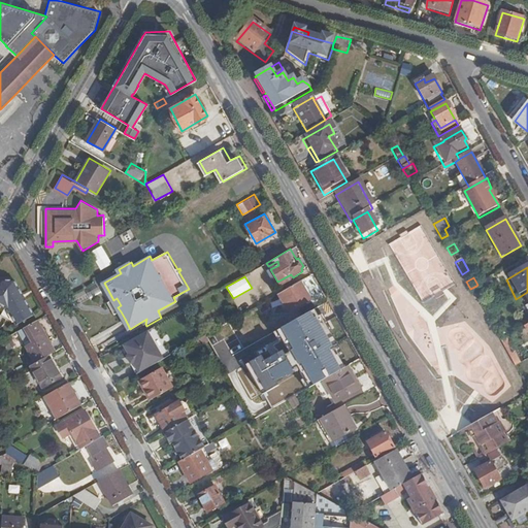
[(14,278),(2,278),(0,282),(0,302),(8,307),(17,324),(34,314),(14,278)]
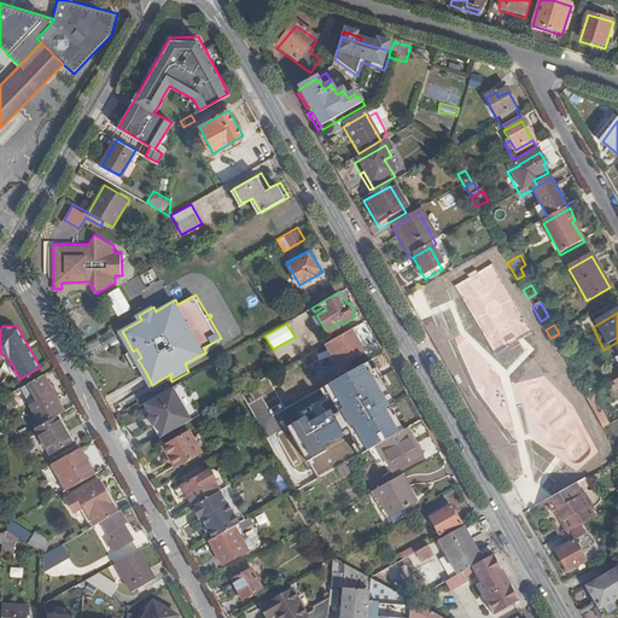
[(578,333),(573,326),(559,333),(558,334),(563,343),(578,333)]
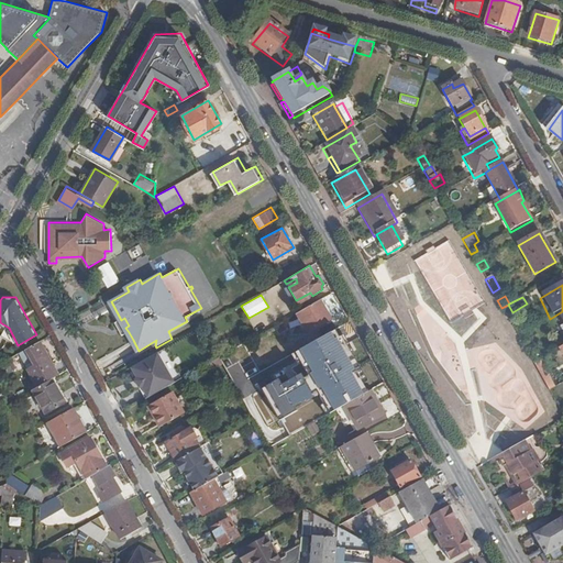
[(332,317),(321,298),(297,311),(308,330),(332,317)]
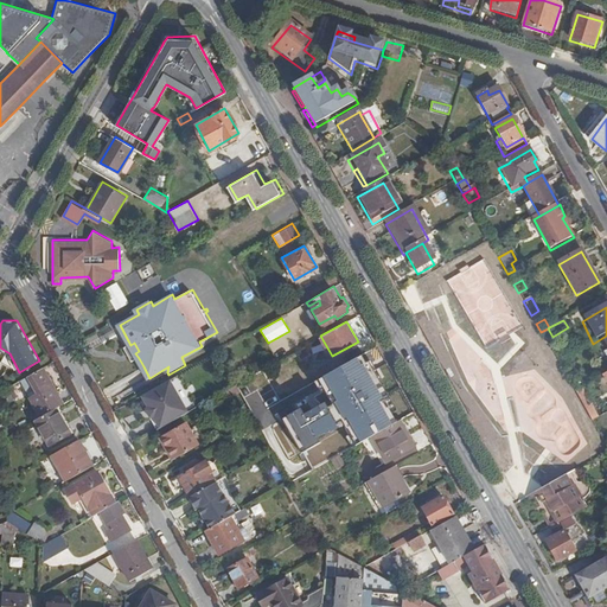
[(377,364),(370,351),(276,404),(282,416),(306,454),(347,429),(356,443),(364,440),(372,435),(398,420),(407,415),(377,364)]
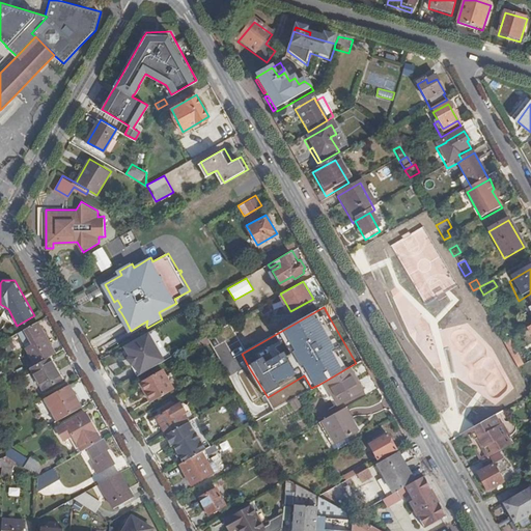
[(37,322),(22,330),(29,343),(24,346),(33,365),(50,356),(56,353),(37,322)]
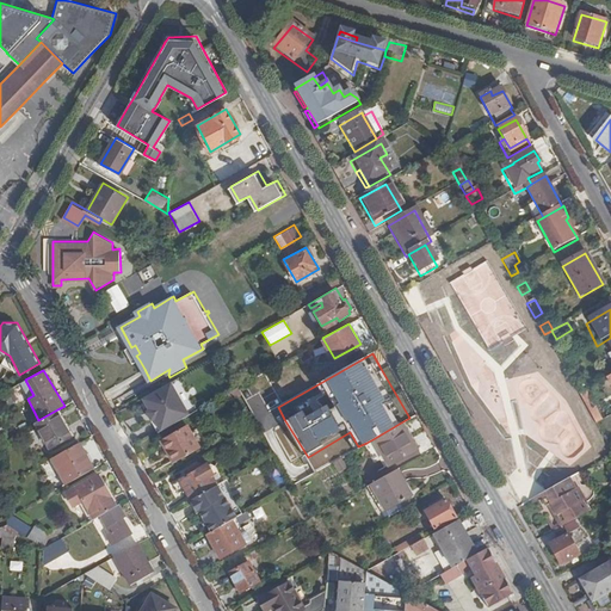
[(297,371),(267,388),(275,401),(304,384),(297,371)]
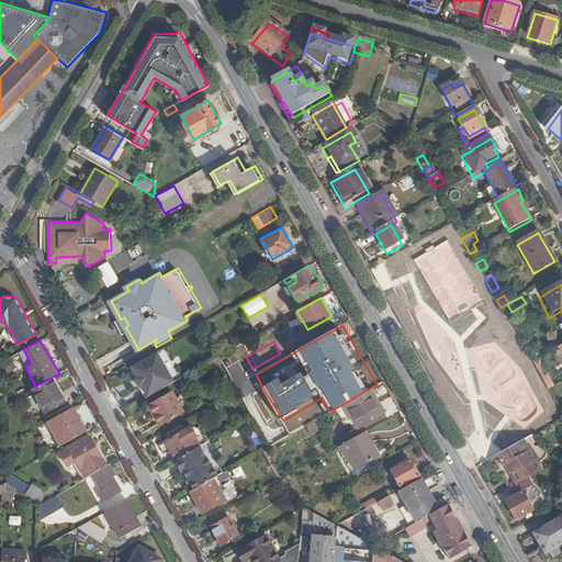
[(31,363),(23,349),(18,352),(25,367),(31,363)]
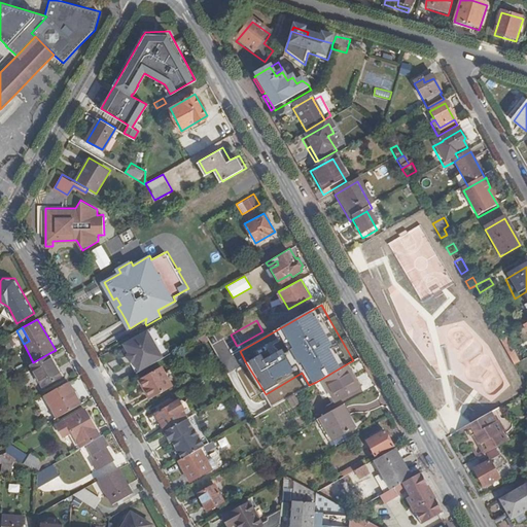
[(206,334),(209,340),(220,332),(216,327),(206,334)]
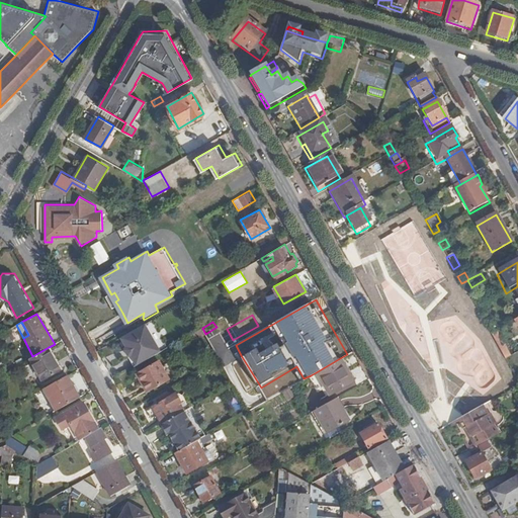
[(144,325),(122,337),(127,346),(125,349),(128,354),(133,355),(138,364),(160,351),(144,325)]
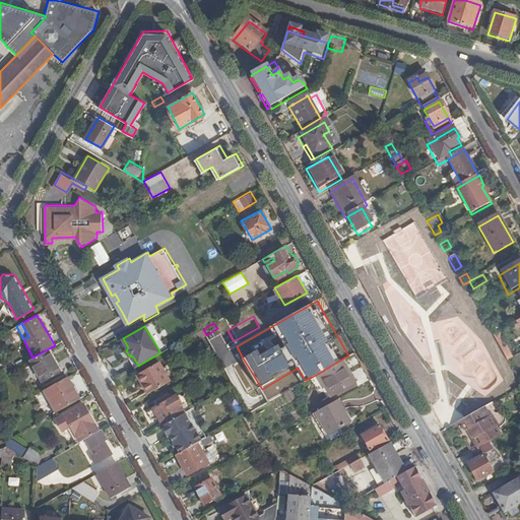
[(12,328),(7,331),(7,344),(13,342),(13,340),(16,339),(13,332),(14,332),(12,328)]
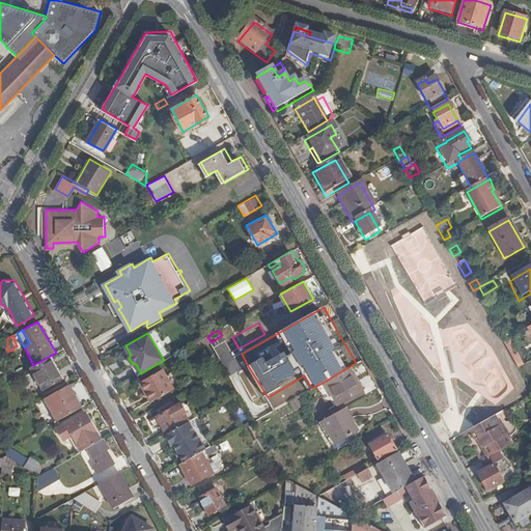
[(201,347),(211,342),(207,336),(198,341),(201,347)]
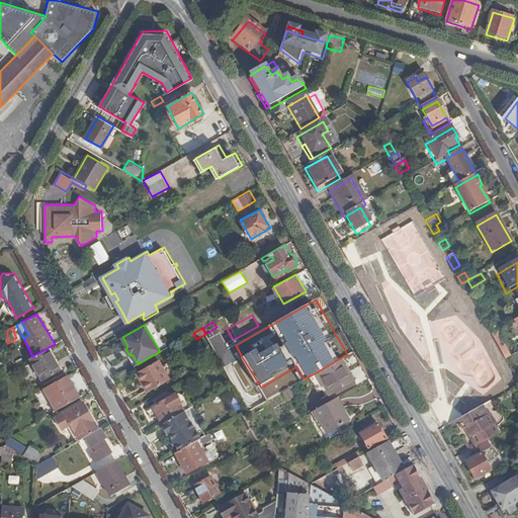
[(496,334),(492,336),(506,361),(511,358),(496,334)]
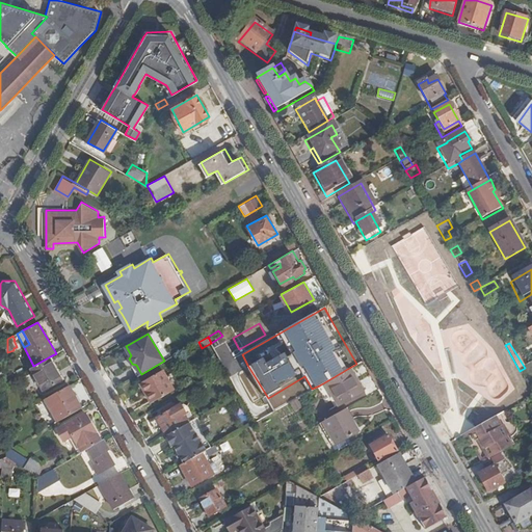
[(33,366),(30,367),(44,390),(62,378),(50,356),(33,366)]
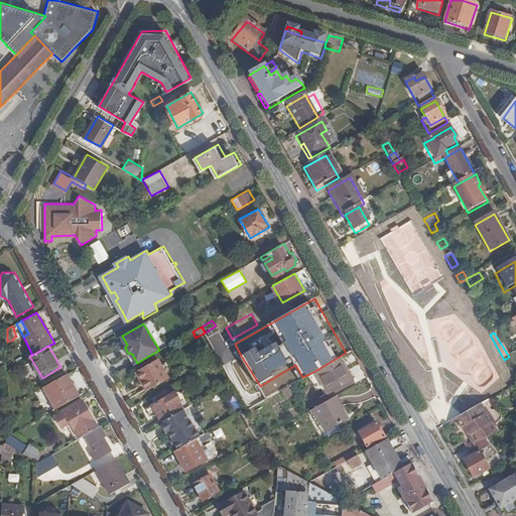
[(352,380),(339,357),(316,370),(325,385),(328,393),(352,380)]
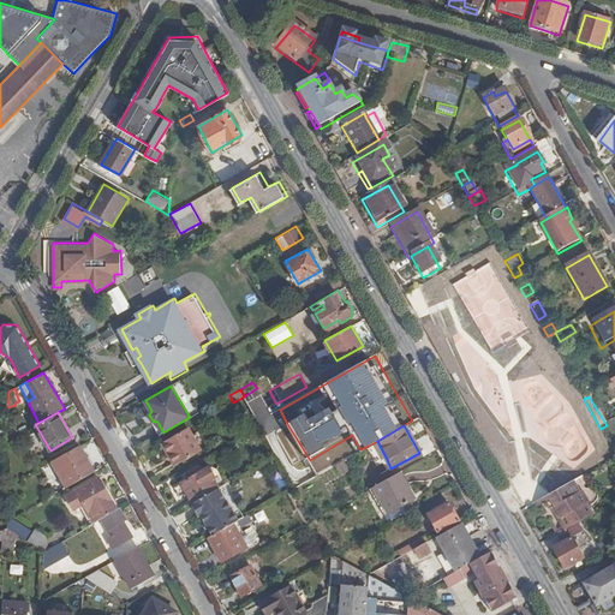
[(179,464),(202,451),(189,427),(166,440),(179,464)]
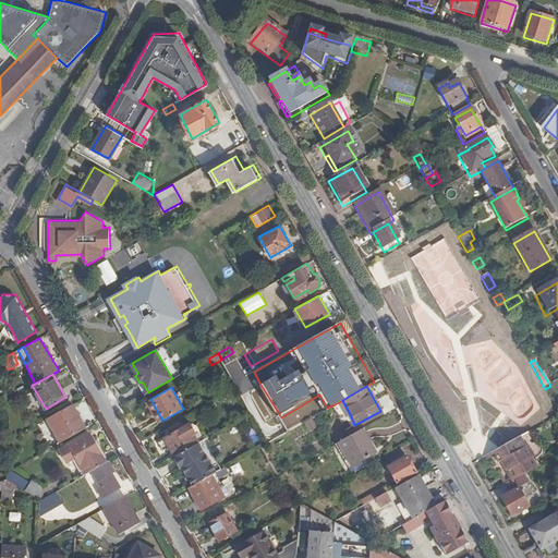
[(148,400),(160,422),(162,421),(150,399),(148,400)]
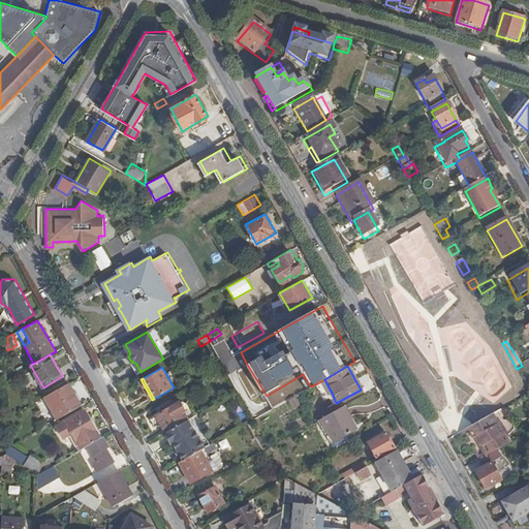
[(333,395),(324,379),(317,383),(325,399),(333,395)]
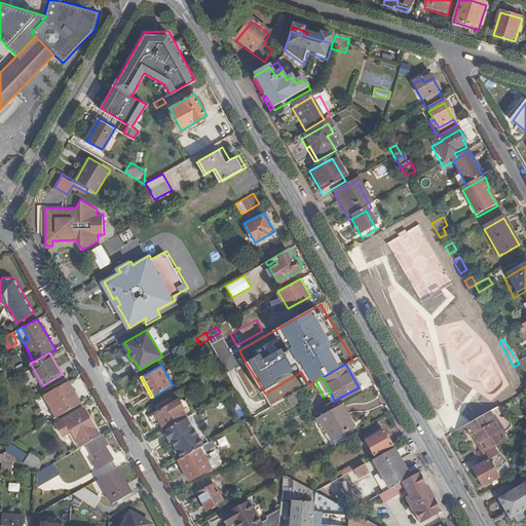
[(59,415),(81,403),(69,380),(46,392),(59,415)]
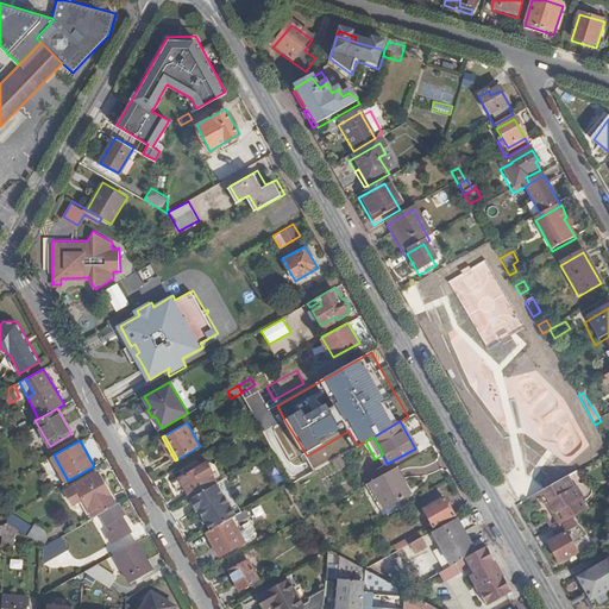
[(340,456),(334,459),(339,468),(345,464),(340,456)]
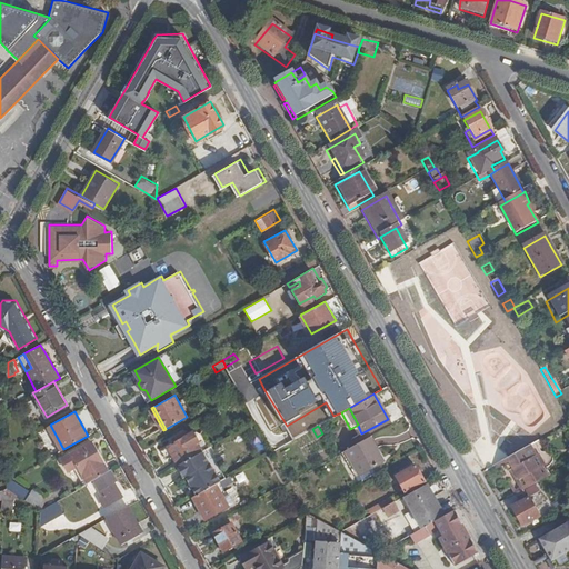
[(179,441),(170,447),(179,465),(202,451),(203,451),(199,442),(201,441),(197,432),(196,432),(188,436),(187,433),(178,438),(179,441)]
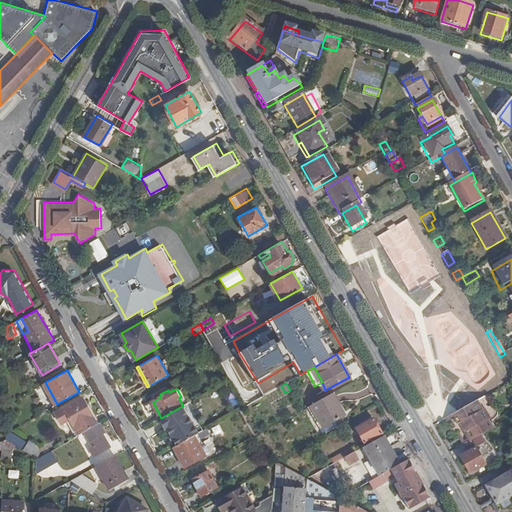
[(183,406),(191,401),(186,392),(178,389),(177,389),(181,397),(179,398),(183,406)]
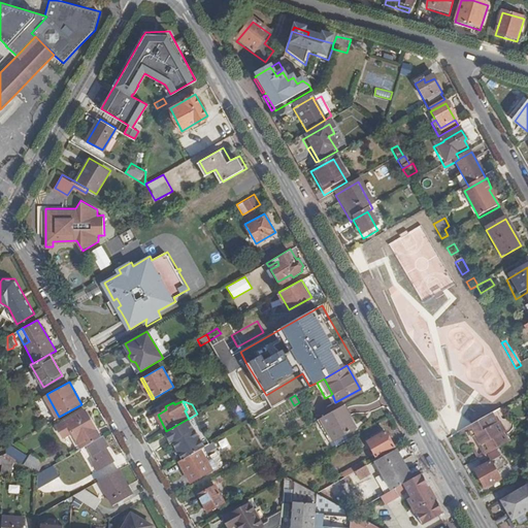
[(320,418),(328,432),(335,446),(353,436),(349,430),(355,427),(350,419),(349,419),(341,405),(339,406),(320,418)]
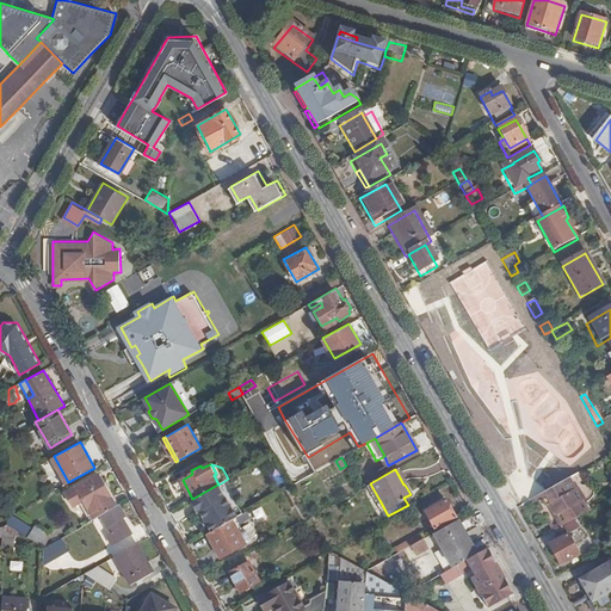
[(84,499),(88,508),(111,495),(99,473),(67,492),(74,505),(84,499)]
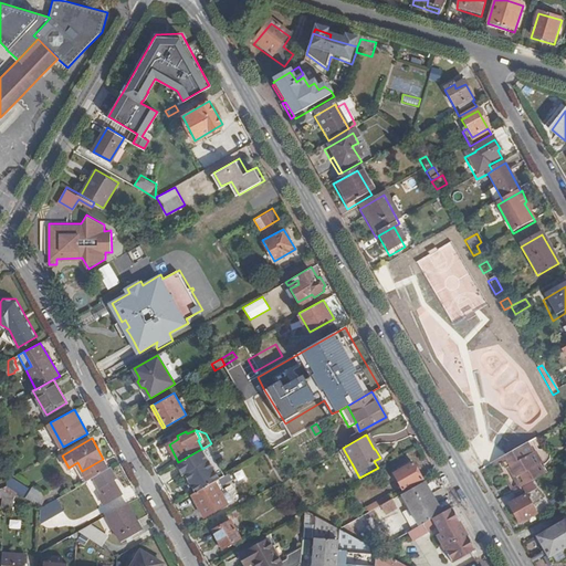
[(217,454),(211,443),(202,449),(201,449),(208,460),(207,460),(217,479),(224,474),(213,456),(217,454)]
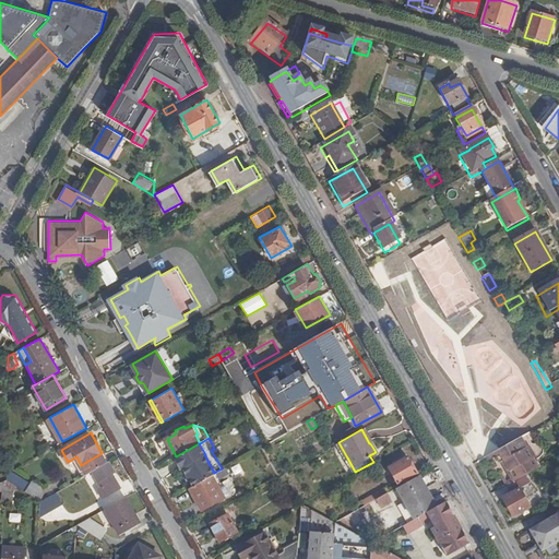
[(169,450),(174,458),(175,458),(176,456),(167,439),(161,442),(166,452),(169,450)]
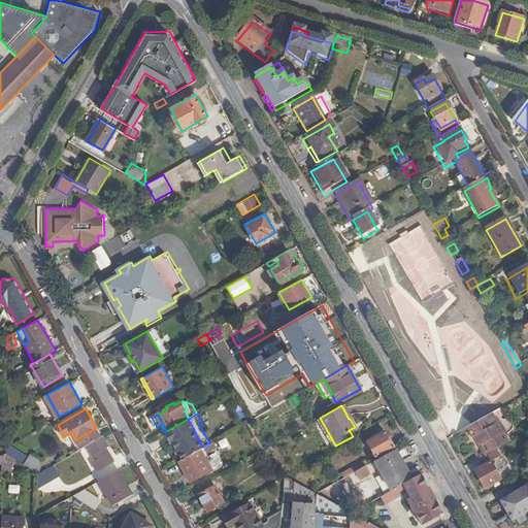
[(480,450),(485,459),(507,447),(502,437),(503,430),(497,427),(491,418),(487,420),(479,425),(469,430),(474,440),(476,438),(482,448),(480,450)]
